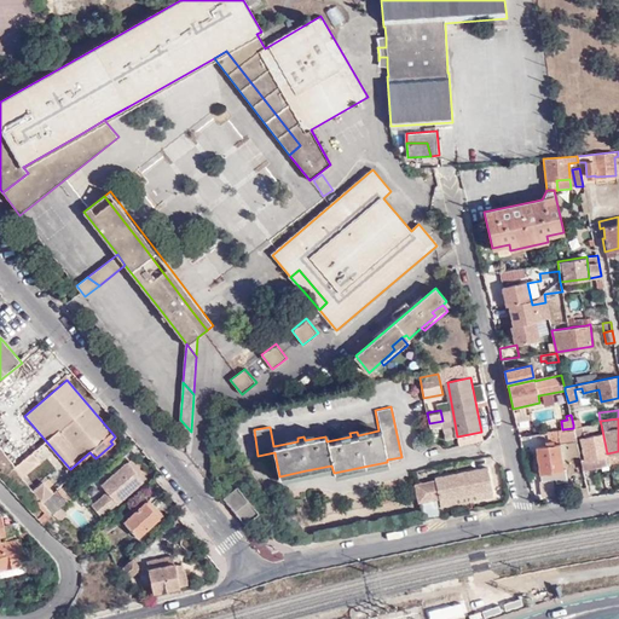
[(609,462),(607,453),(601,424),(576,427),(583,458),(580,458),(583,468),(609,462)]
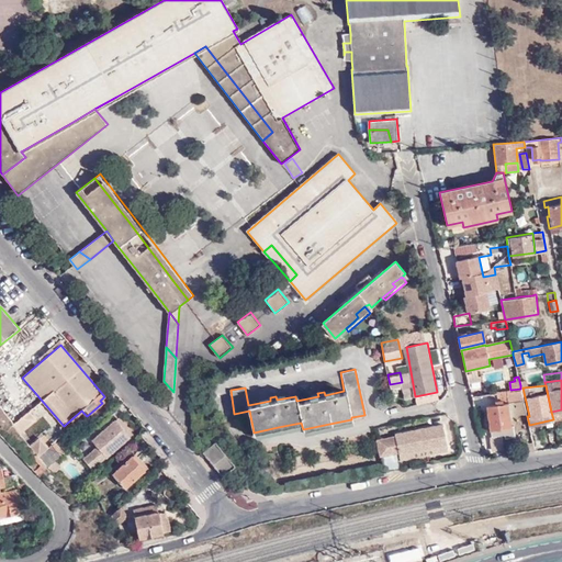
[(520,389),(510,390),(481,393),(482,401),(485,401),(490,428),(491,428),(492,437),(504,435),(505,438),(514,436),(512,426),(510,426),(507,402),(524,398),(520,389)]
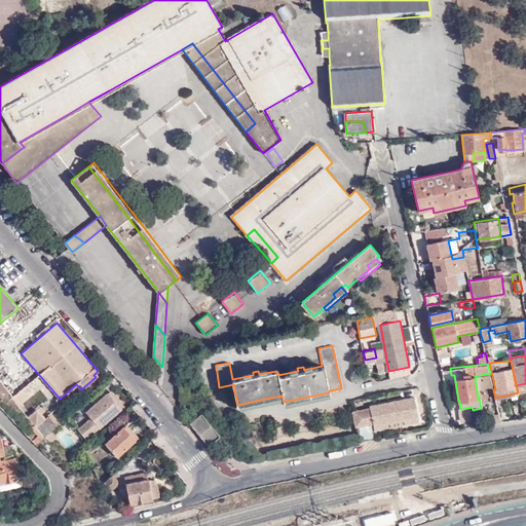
[(525,383),(516,385),(518,392),(525,391),(525,383)]
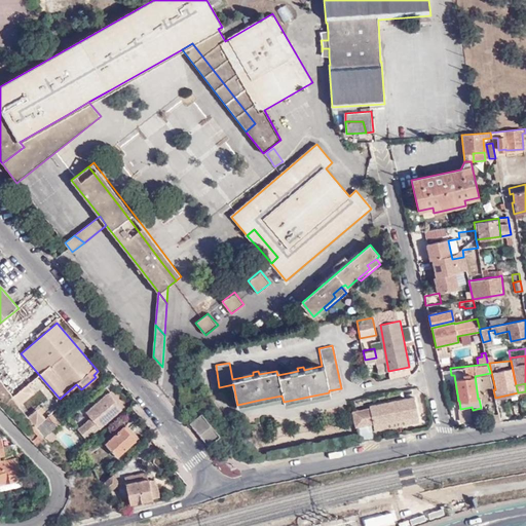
[(189,396),(190,384),(180,384),(180,400),(181,400),(182,396),(189,396)]
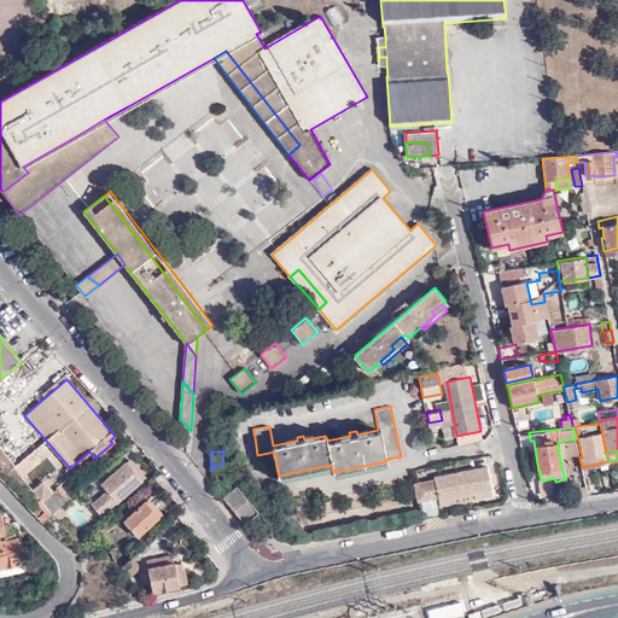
[(16,467),(21,473),(38,459),(33,453),(16,467)]
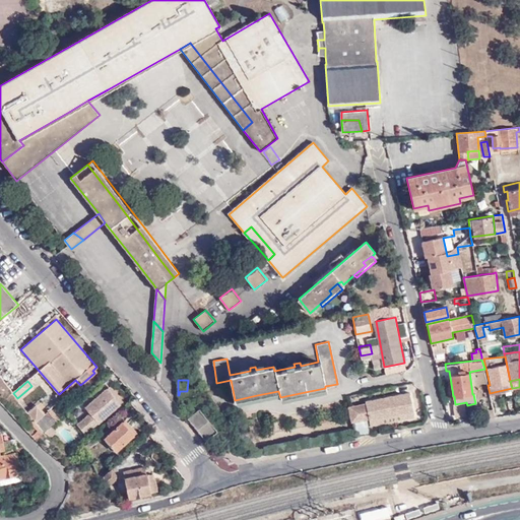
[(110,385),(107,388),(120,403),(123,400),(110,385)]
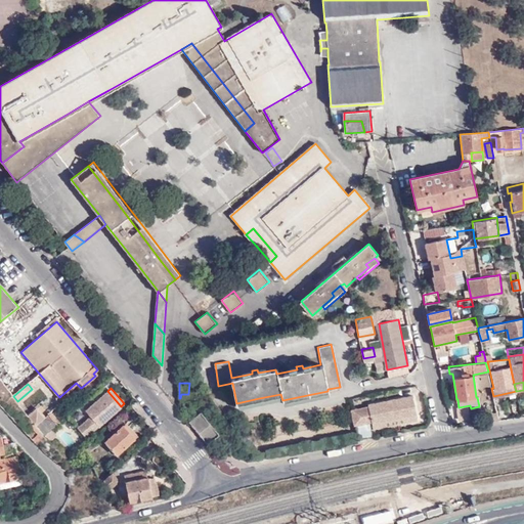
[(32,389),(17,401),(18,403),(34,391),(32,389)]
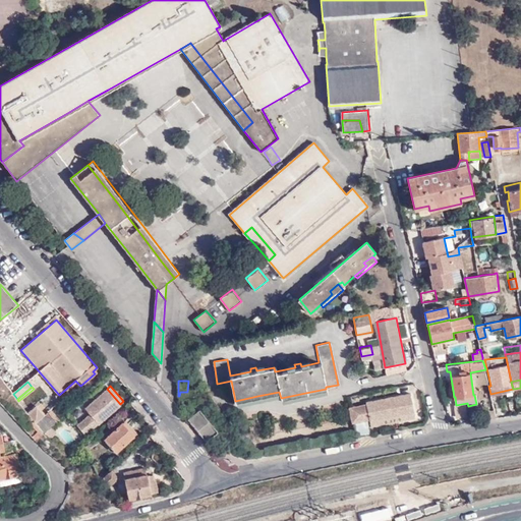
[(107,389),(85,408),(90,413),(77,425),(85,435),(120,404),(107,389)]
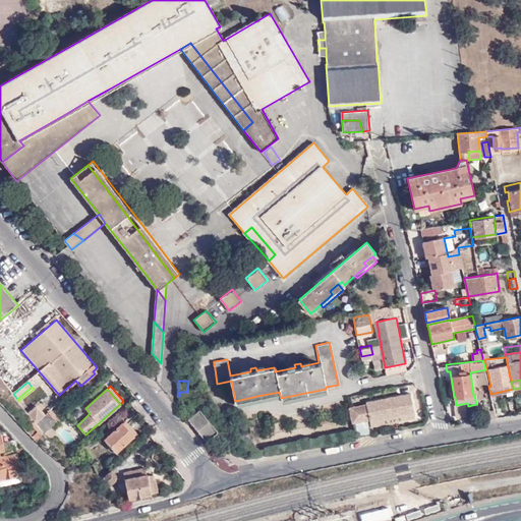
[(350,405),(354,425),(368,422),(415,414),(410,394),(350,405)]
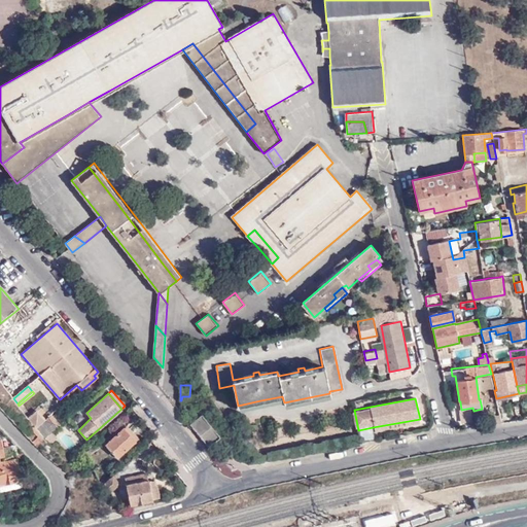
[(30,419),(37,428),(46,420),(38,412),(30,419)]
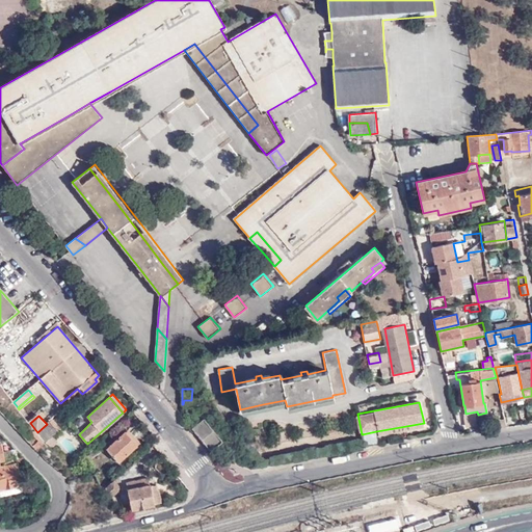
[(192,426),(211,450),(223,440),(205,417),(192,426)]
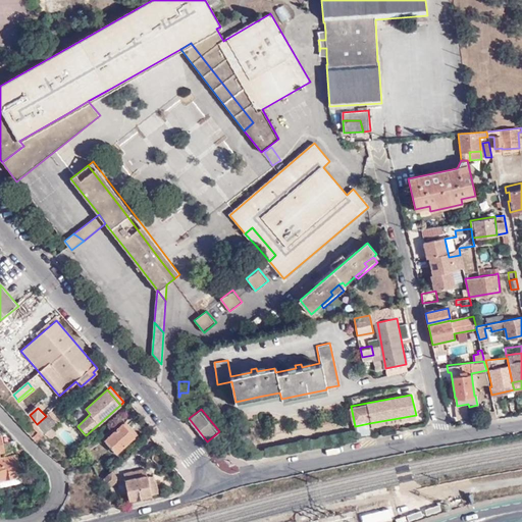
[(49,413),(57,422),(60,420),(52,410),(49,413)]
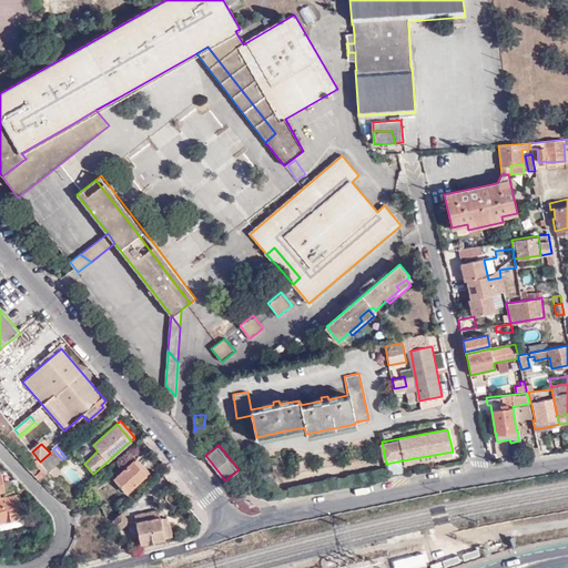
[(40,462),(49,472),(62,459),(53,449),(50,453),(40,462)]
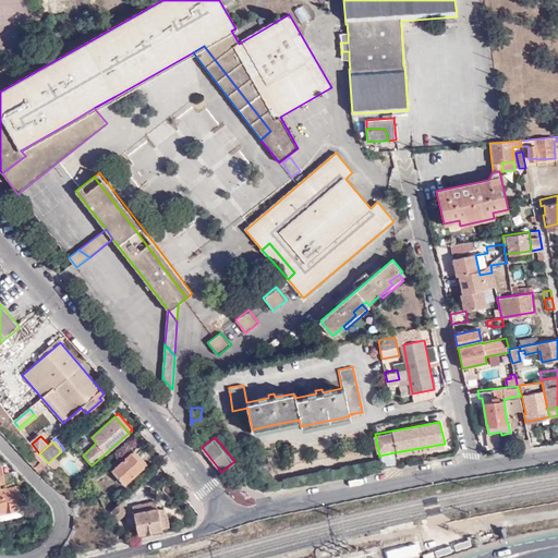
[(445,444),(395,452),(396,458),(445,449),(445,444)]
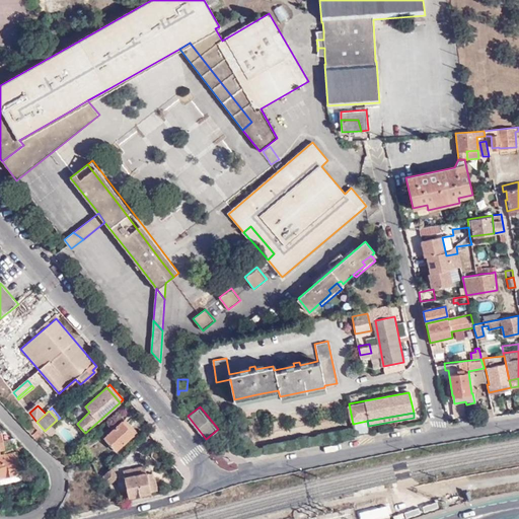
[(117,450),(134,434),(126,425),(129,421),(126,418),(104,438),(117,450)]
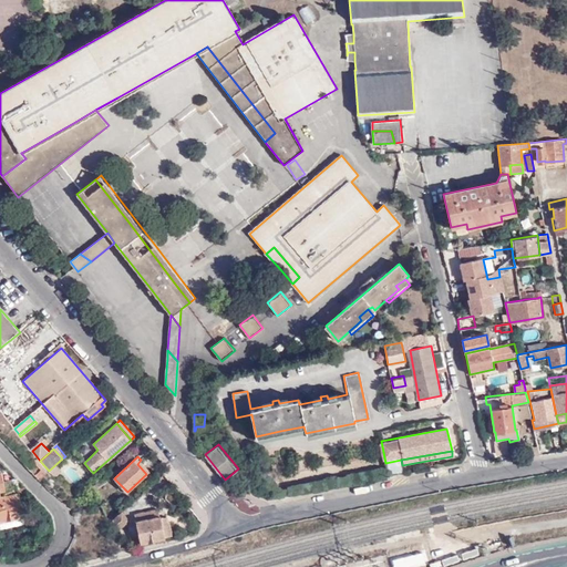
[(137,464),(146,474),(151,471),(141,460),(137,464)]
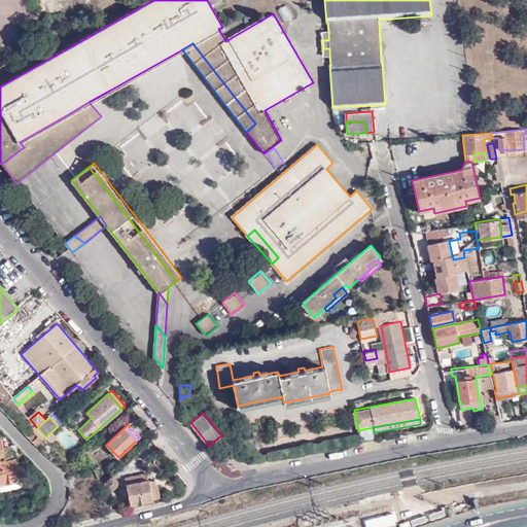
[(30,459),(23,452),(3,456),(4,461),(0,461),(0,484),(23,479),(19,462),(30,459)]
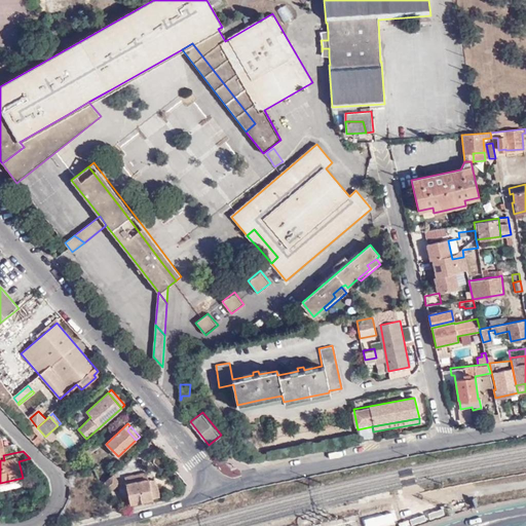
[(120,470),(134,457),(133,455),(119,468),(120,470)]
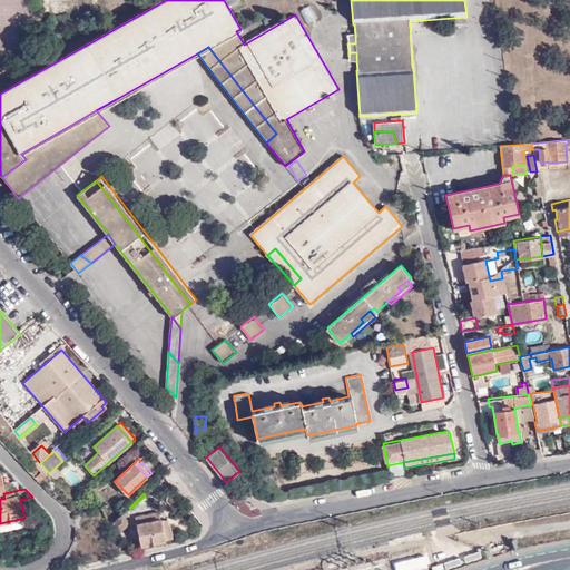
[(138,512),(150,501),(145,495),(130,509),(136,516),(138,512)]
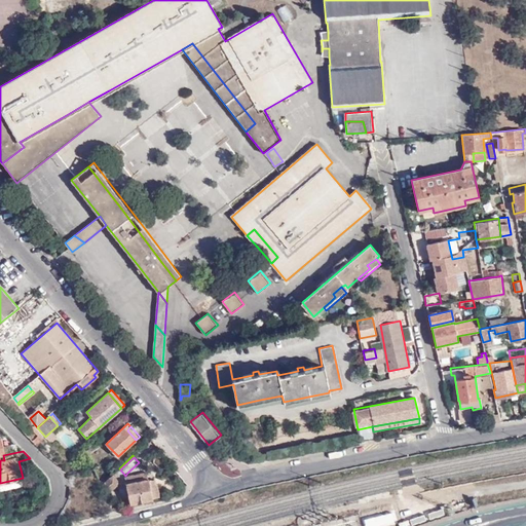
[(158,496),(152,470),(125,476),(132,502),(154,497),(158,496)]
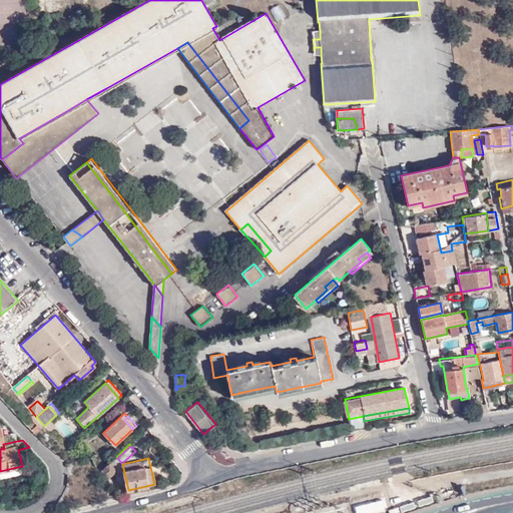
[(100,473),(111,463),(110,462),(99,472),(100,473)]
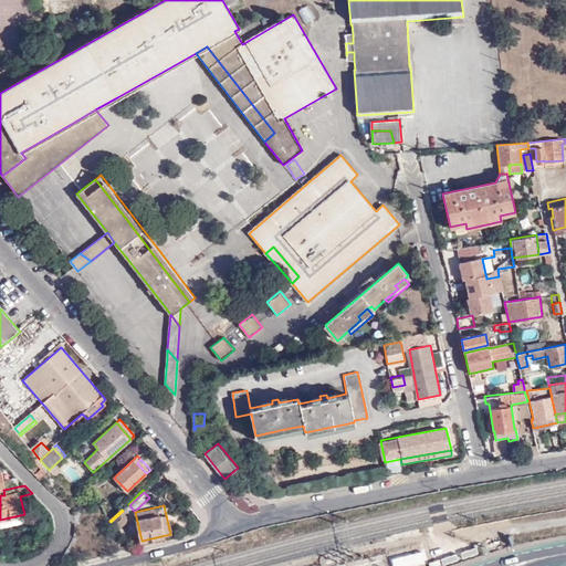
[(114,532),(129,517),(123,511),(111,522),(114,532)]
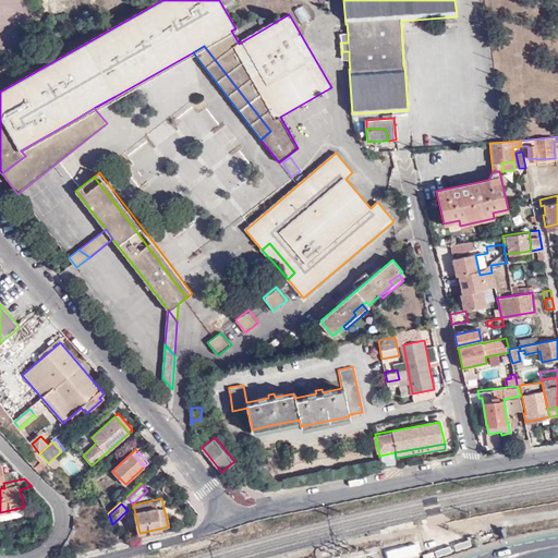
[(24,507),(0,512),(0,516),(1,520),(25,514),(24,507)]
